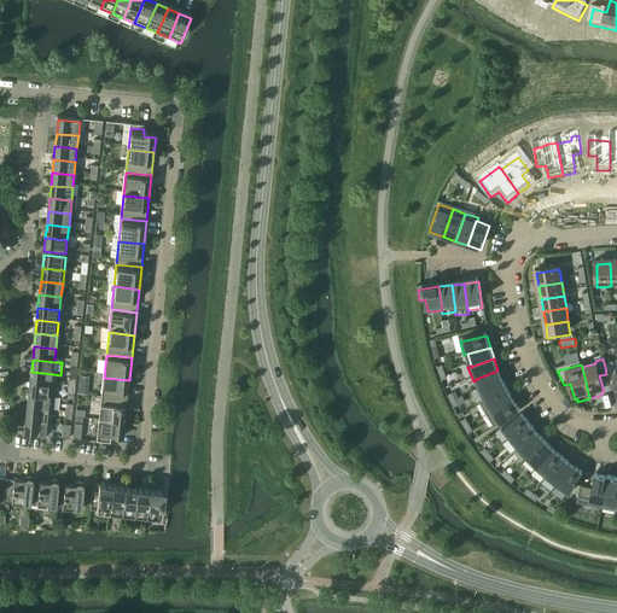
[(616,371),(615,365),(605,367),(606,374),(610,389),(616,386),(616,371)]
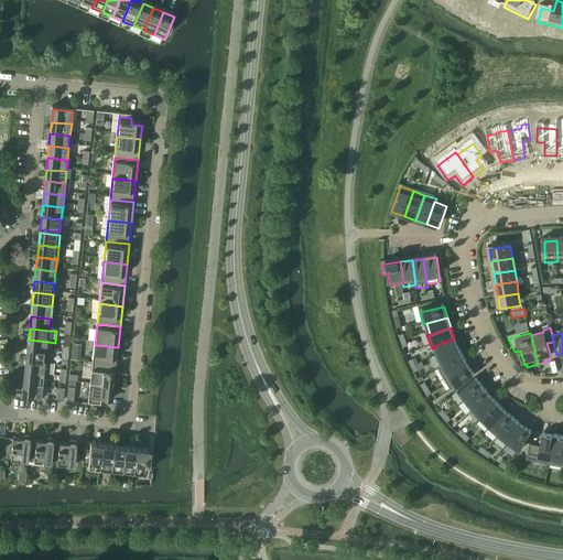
[(458,348),(454,338),(434,346),(434,347),(440,357),(458,348)]
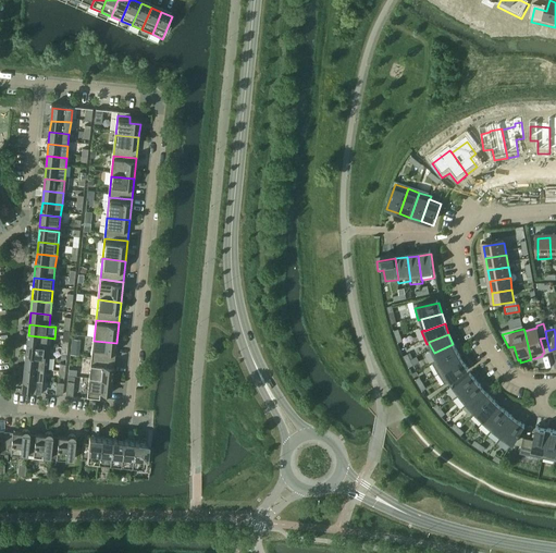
[(46,349),(48,338),(28,335),(26,347),(46,349)]
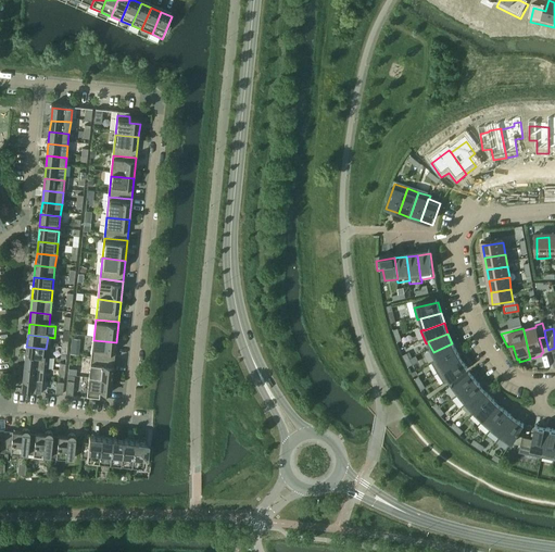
[(114,363),(116,342),(93,340),(91,361),(114,363)]
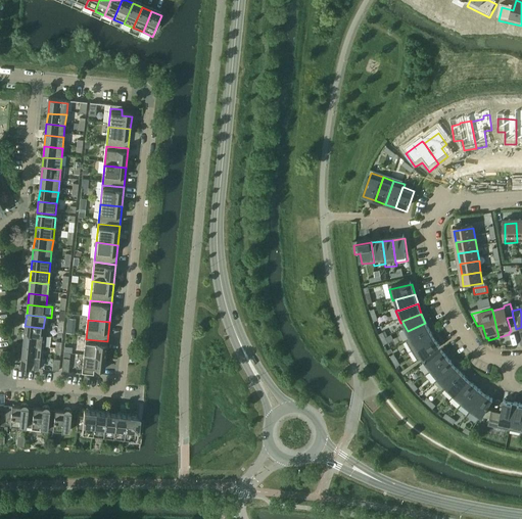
[(67,336),(76,336),(77,322),(68,322),(67,336)]
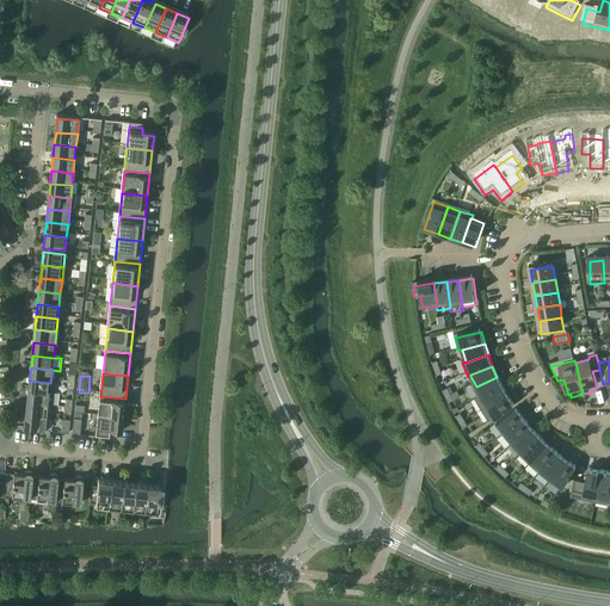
[(479,401),(503,388),(497,377),(476,387),(473,388),(479,400),(479,401)]
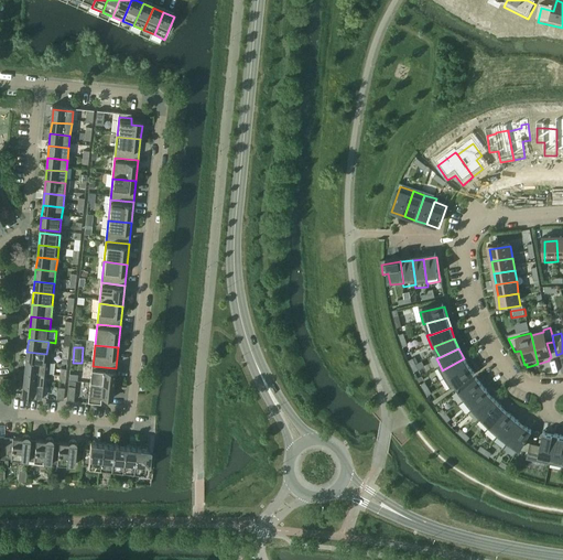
[(45,366),(46,354),(26,352),(25,364),(45,366)]
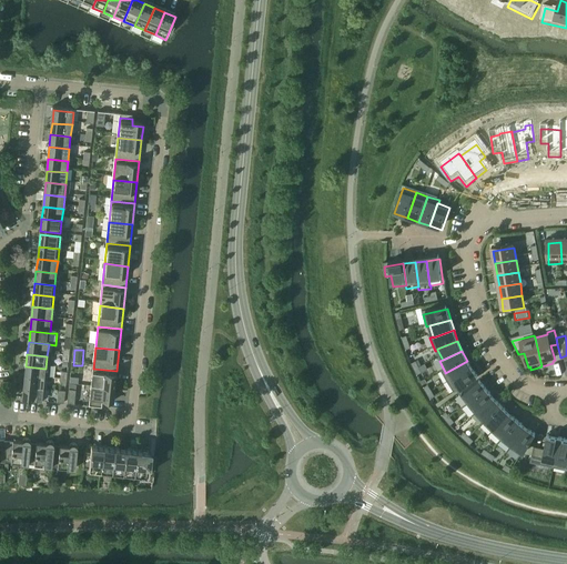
[(448,385),(473,371),(467,361),(445,373),(445,372),(442,374),(448,385)]
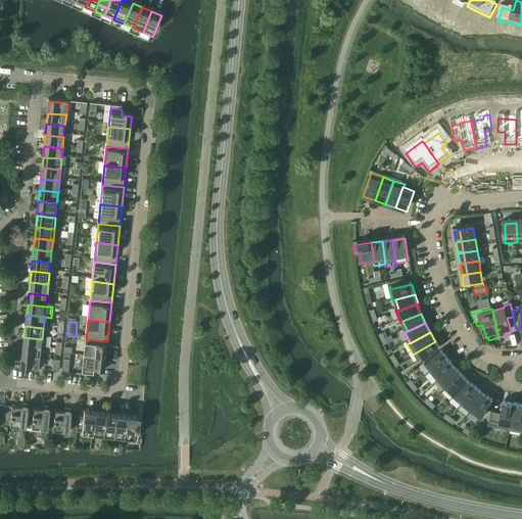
[(48,339),(42,339),(24,337),(22,348),(41,350),(47,350),(48,339)]
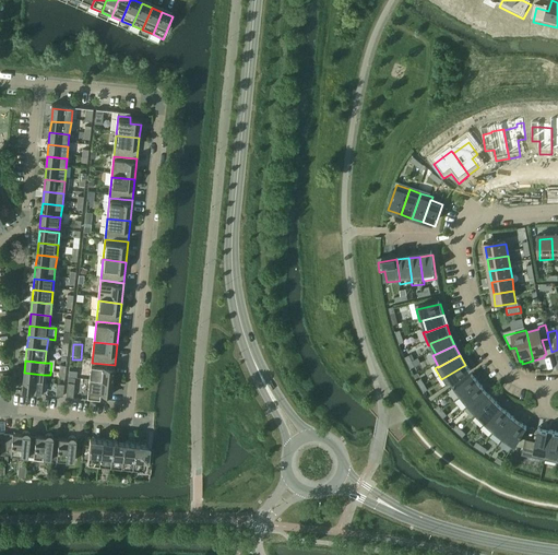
[(113,386),(115,365),(92,363),(90,384),(113,386)]
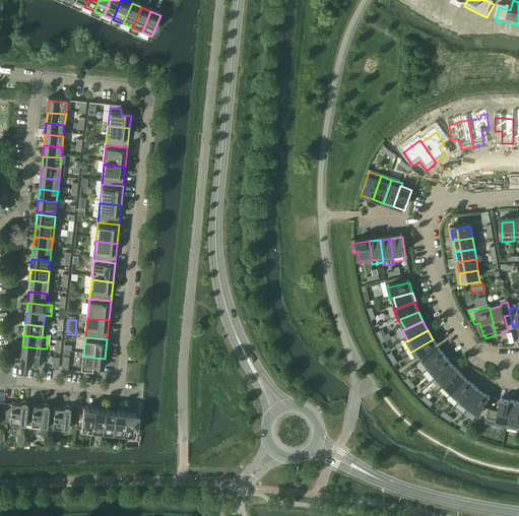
[(439,347),(433,339),(410,352),(416,363),(439,347)]
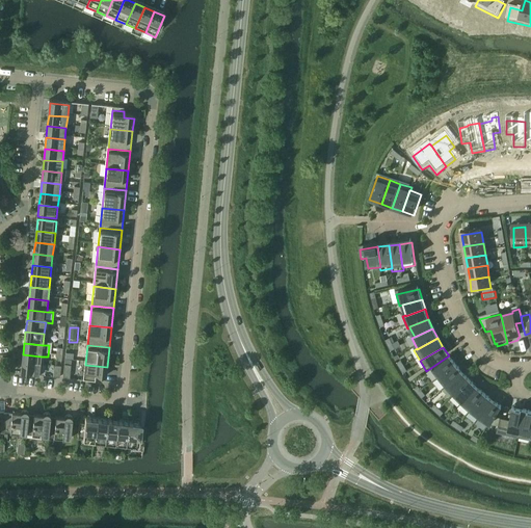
[(41,367),(42,357),(23,354),(22,366),(41,367)]
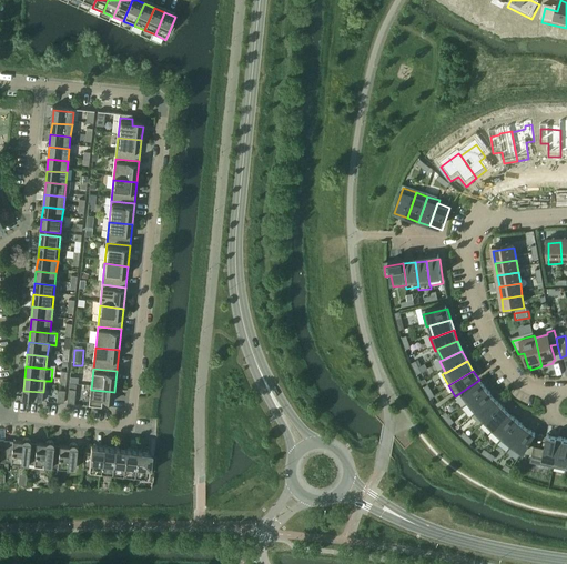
[(468,408),(487,392),(481,383),(461,398),(468,408)]
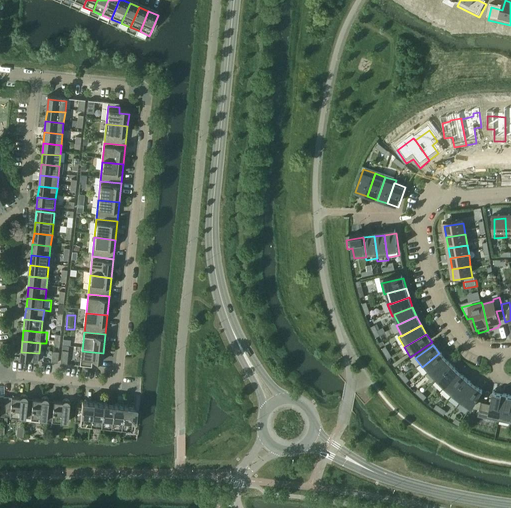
[(102,365),(103,353),(82,351),(80,369),(92,370),(92,364),(102,365)]
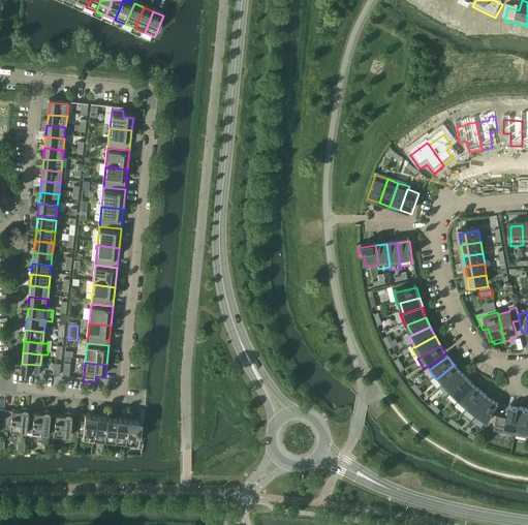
[(39,377),(40,365),(22,364),(21,375),(39,377)]
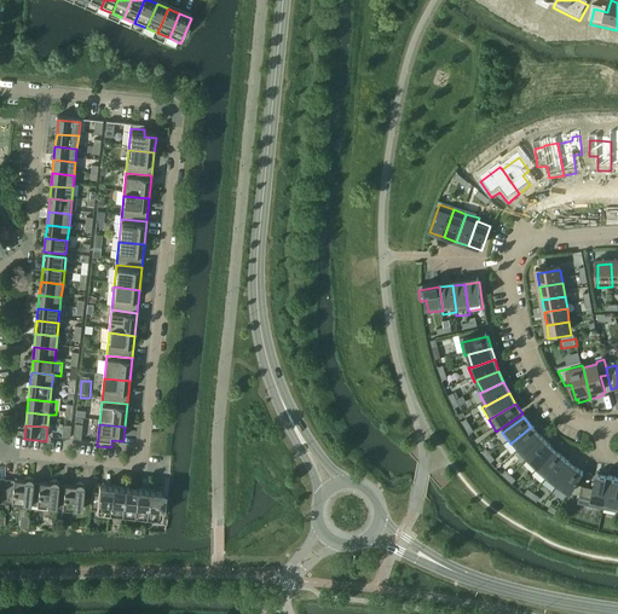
[(521,452),(539,436),(531,427),(510,444),(519,455),(521,452)]
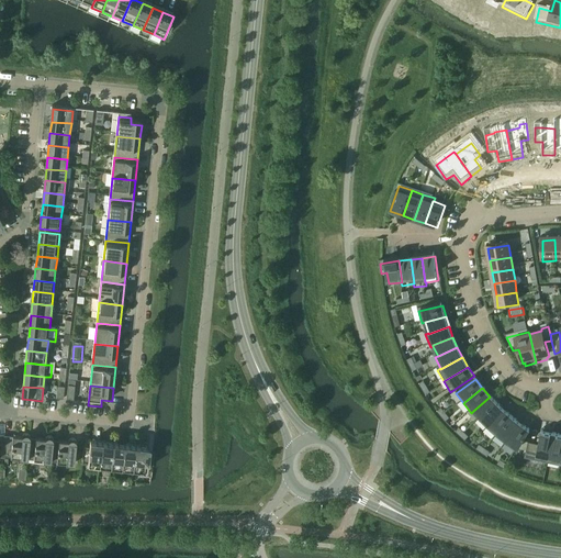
[(482,420),(497,404),(490,397),(473,411),(481,420),(482,420)]
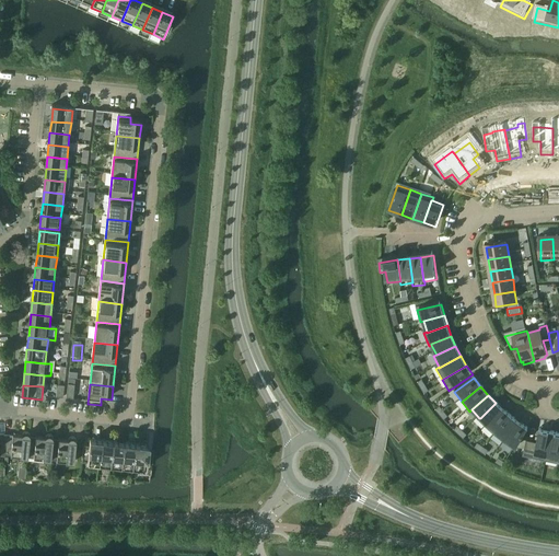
[(486,429),(503,410),(496,403),(480,418),(479,418),(477,420),(486,429)]
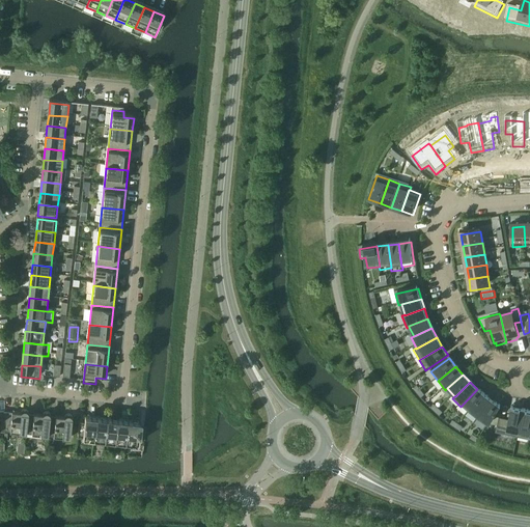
[(470,414),(484,396),(477,389),(461,407),(470,414)]
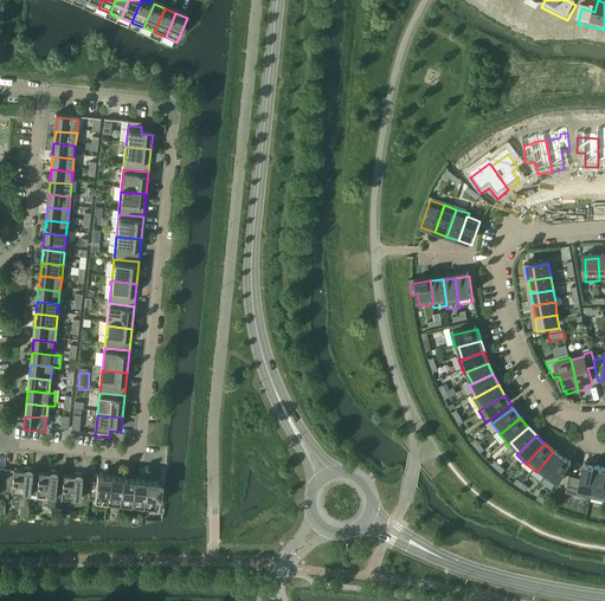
[(546,480),(562,459),(553,452),(536,472),(546,480)]
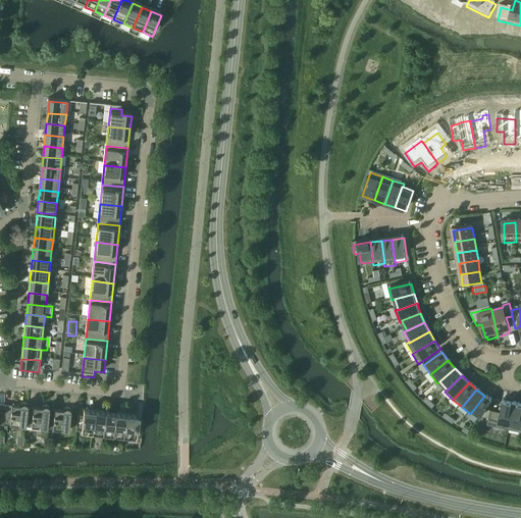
[(493,402),(484,396),(470,414),(480,421),(493,402)]
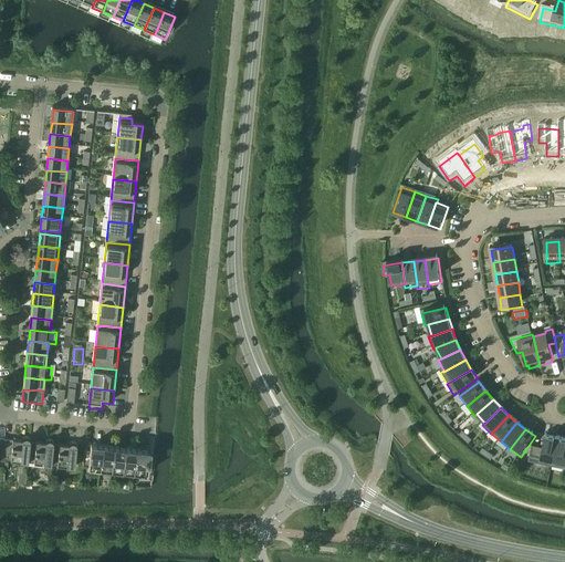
[(553,469),(560,439),(557,439),(558,436),(548,435),(548,437),(546,437),(543,451),(533,449),(530,465),(553,469)]
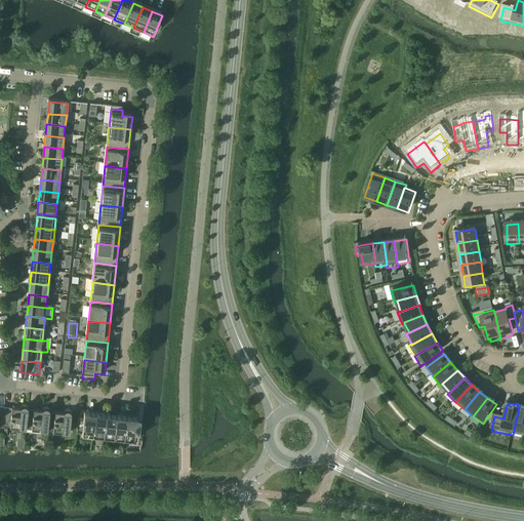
[(523,408),(519,407),(513,435),(523,438),(523,408)]
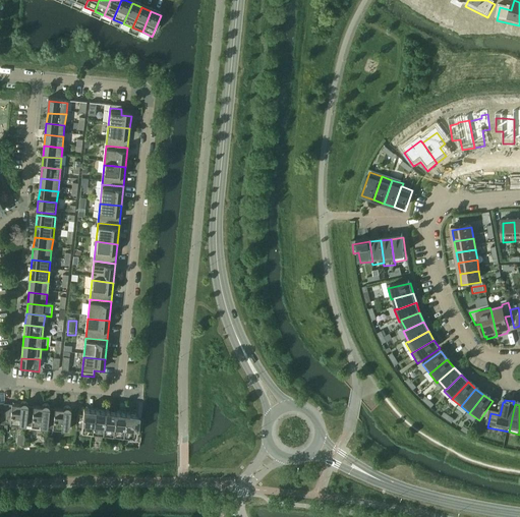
[(25,428),(27,409),(27,408),(27,407),(27,406),(26,406),(25,406),(25,405),(24,405),(23,405),(22,406),(21,407),(20,408),(20,409),(5,407),(4,426),(25,428)]
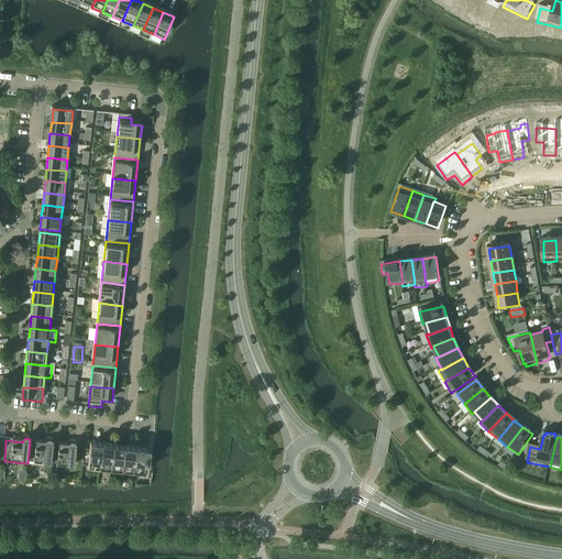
[(51,467),(53,446),(53,445),(53,444),(53,442),(52,441),(51,441),(50,441),(48,441),(47,441),(46,442),(45,444),(45,445),(30,442),(28,463),(51,467)]
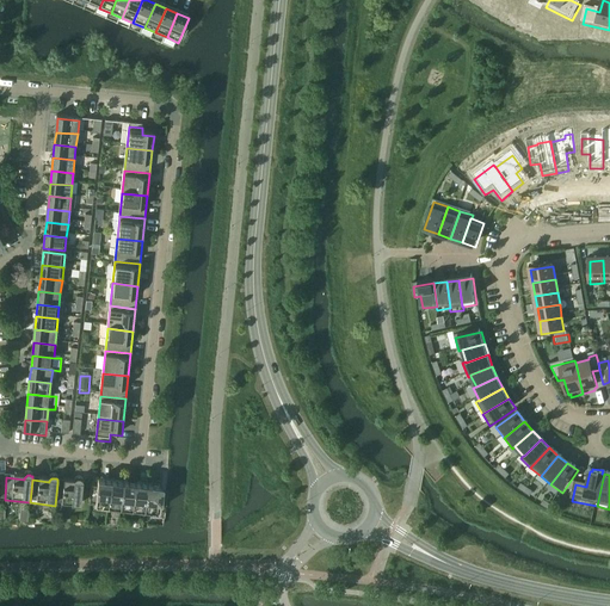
[(55,506),(80,508),(84,484),(82,483),(82,482),(81,482),(81,481),(80,481),(79,481),(78,481),(76,481),(76,482),(75,482),(75,483),(74,483),(74,484),(57,483),(55,506)]
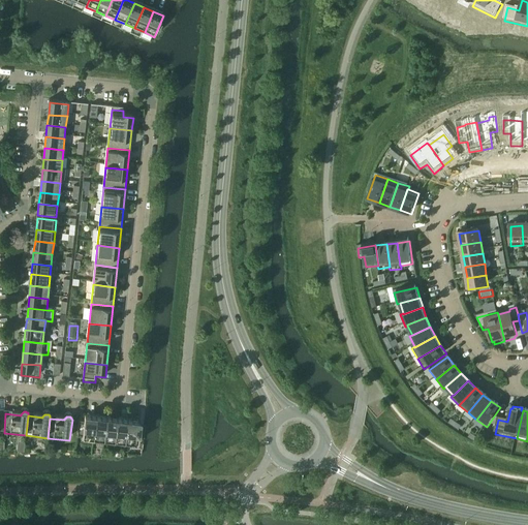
[(94,441),(96,420),(85,419),(85,425),(79,425),(78,440),(87,441),(94,441)]
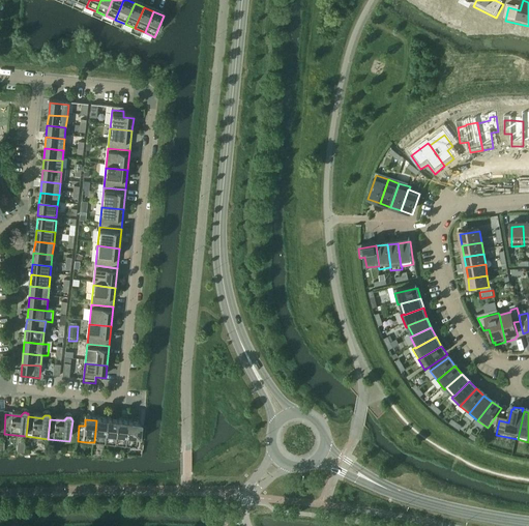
[(105,444),(107,421),(96,420),(94,442),(105,444)]
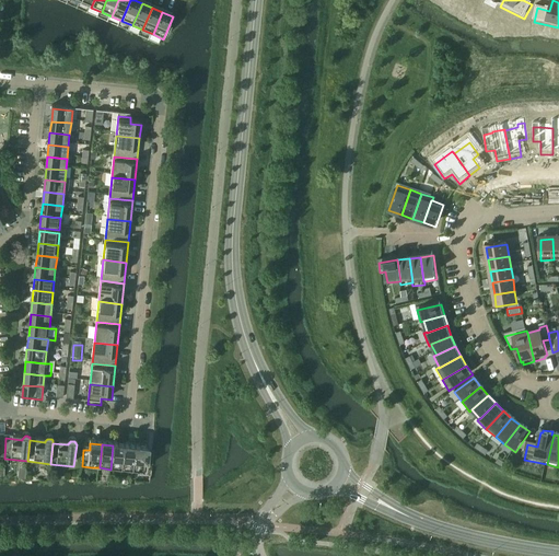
[(121,471),(124,447),(113,446),(111,470),(121,471)]
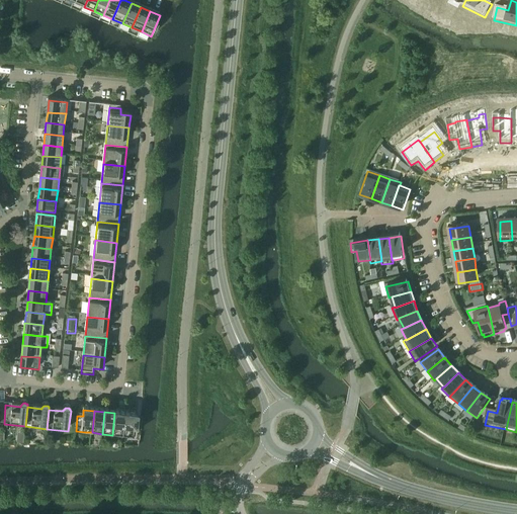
[(122,436),(124,414),(114,413),(112,435),(122,436)]
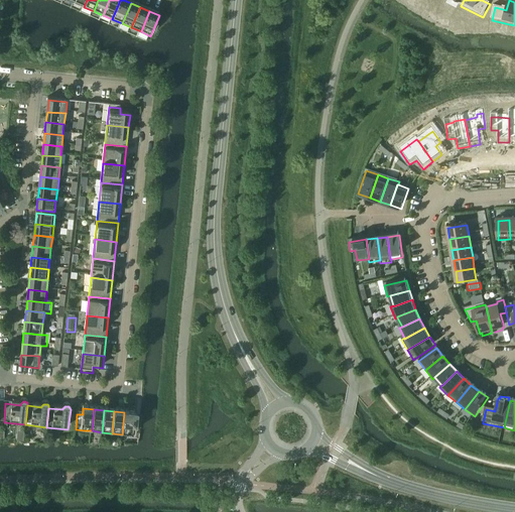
[(132,434),(135,413),(124,412),(122,434),(133,435),(133,434),(132,434)]
